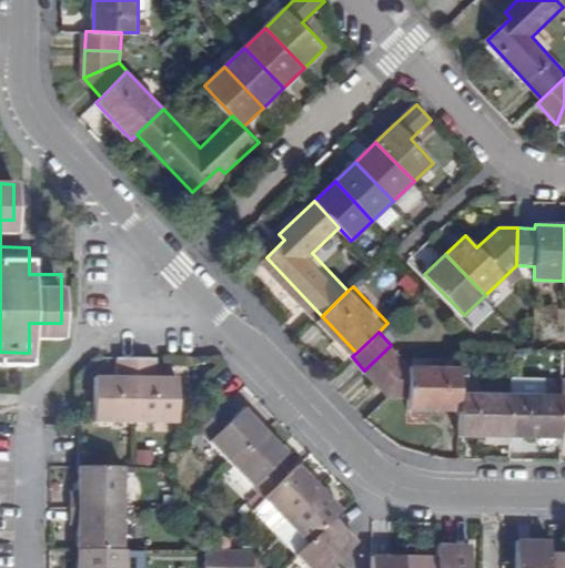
[(376,383),(403,357),(391,345),(364,371),(376,383)]
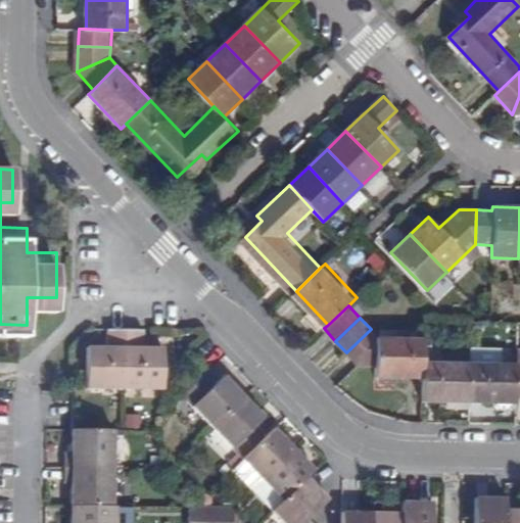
[(90,386),(127,387),(128,328),(111,328),(111,346),(90,345),(90,386)]
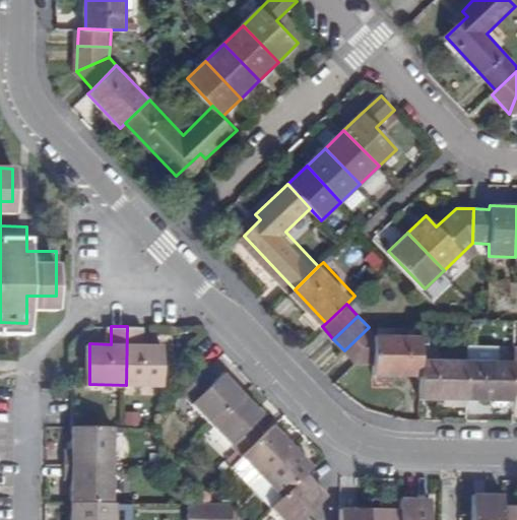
[(127,326),(126,385),(166,386),(167,344),(145,344),(145,326),(127,326)]
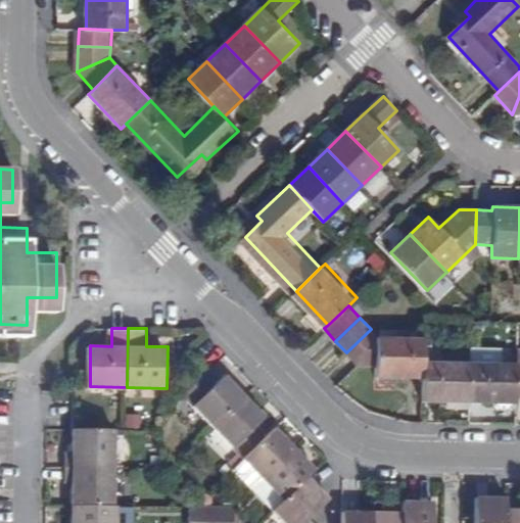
[(359,366),(378,367),(379,337),(371,329),(346,352),(359,366)]
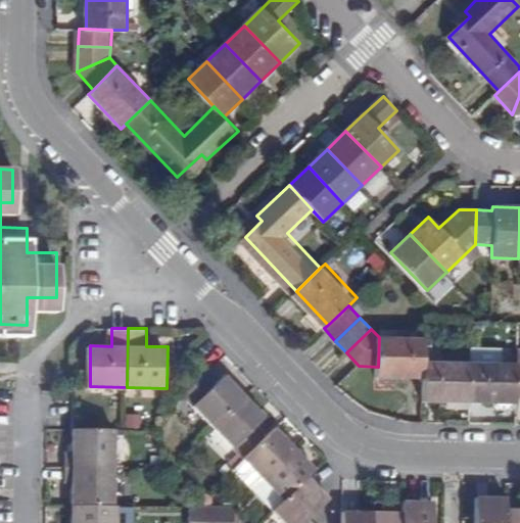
[(379,337),(378,367),(378,378),(425,379),(426,362),(426,338),(379,337)]
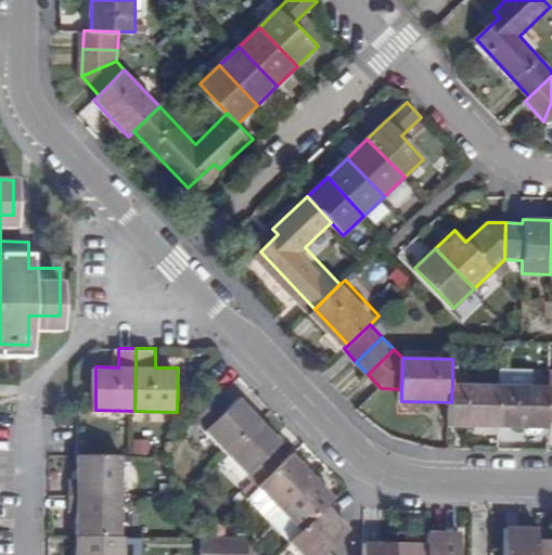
[(500,426),(501,384),(452,384),(451,402),(450,425),(500,426)]
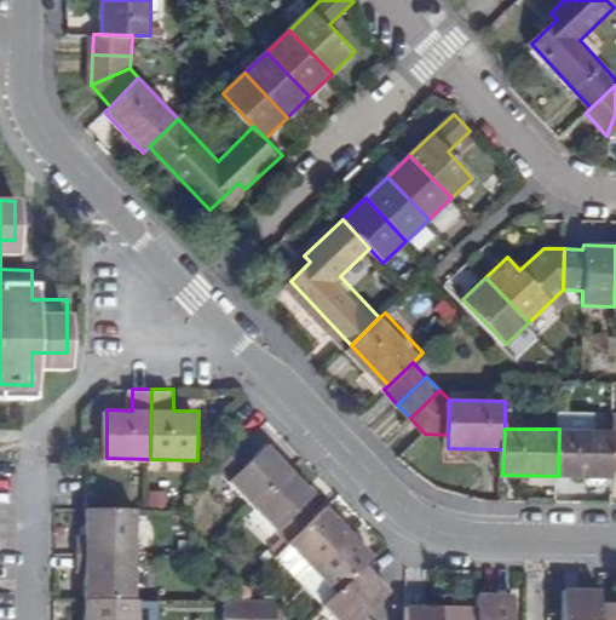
[(615,471),(615,431),(559,429),(558,476),(615,477),(615,471)]
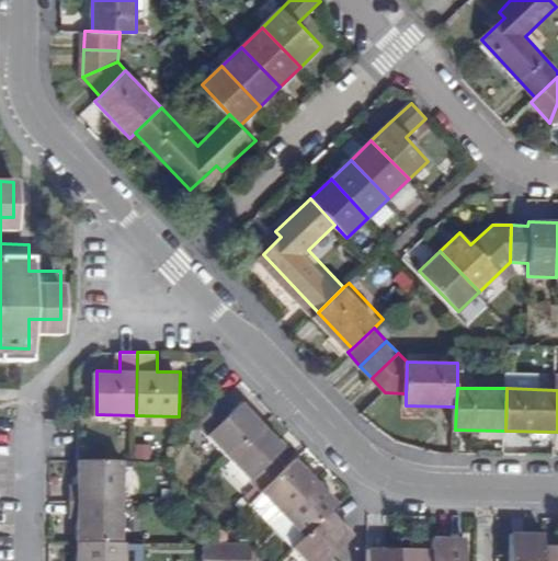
[(229,458),(263,425),(242,403),(232,412),(221,400),(197,424),(229,458)]
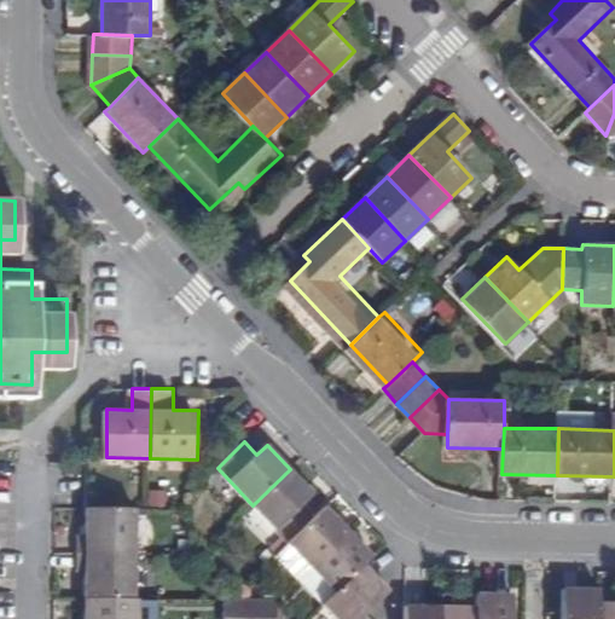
[(288,542),(314,516),(303,504),(313,493),(290,469),(253,505),(288,542)]
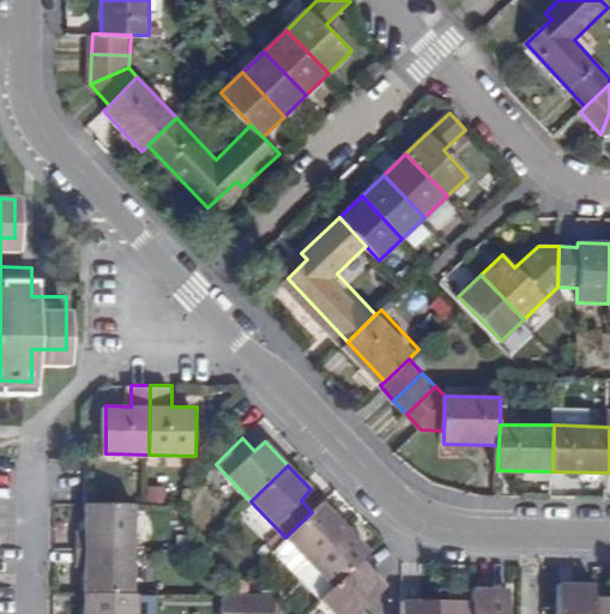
[(77,546),(137,547),(138,503),(89,501),(88,527),(78,528),(77,546)]
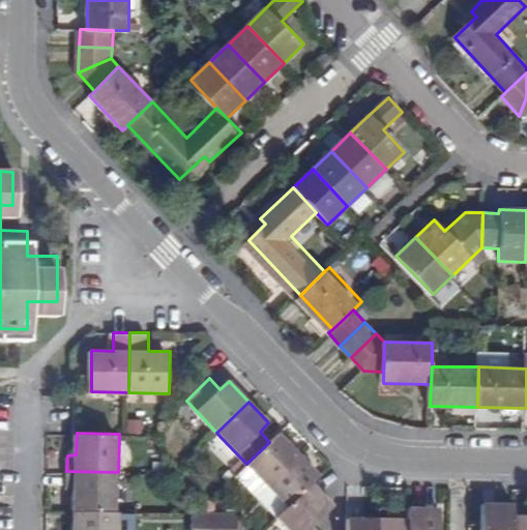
[(279,433),(269,442),(246,464),(267,486),(299,454),(279,433)]
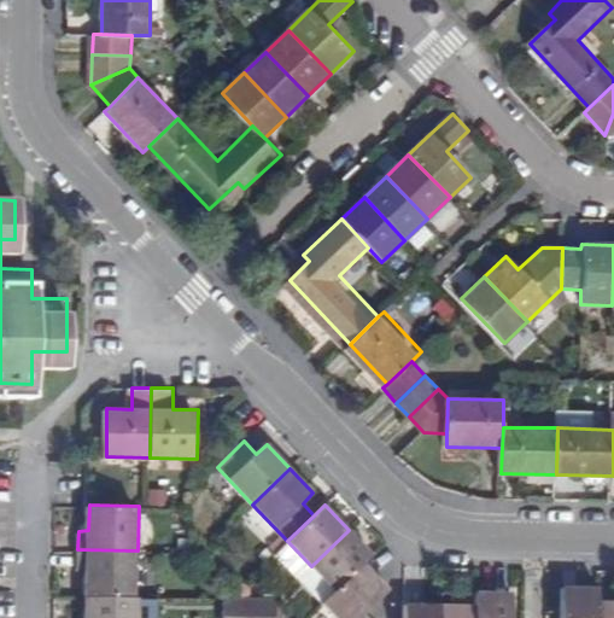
[(372,554),(349,530),(311,566),(334,590),(364,561),(372,554)]
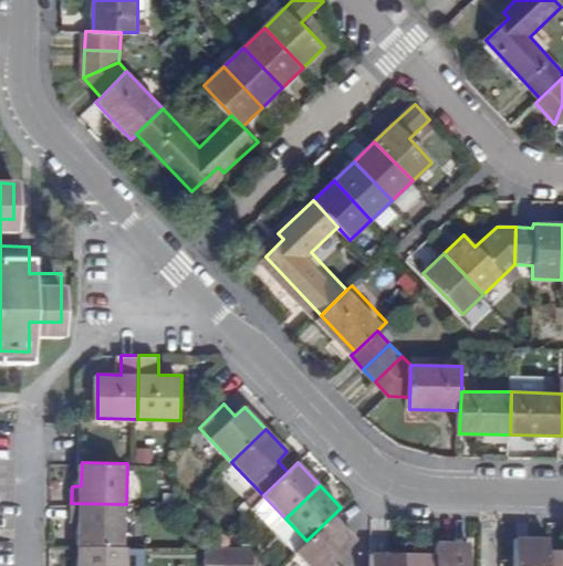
[(80,519),(80,545),(125,546),(126,504),(71,503),(71,519),(80,519)]
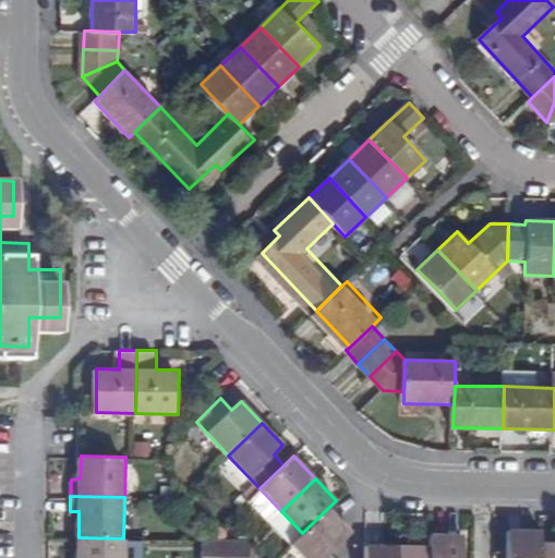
[(352,531),(329,507),(302,533),(293,541),(309,557),(324,557),(330,552),(352,531)]
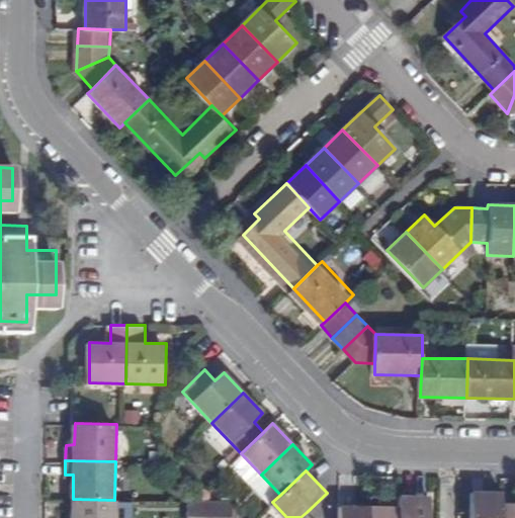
[(400,502),(400,517),(429,517),(430,513),(430,492),(400,492),(400,502)]
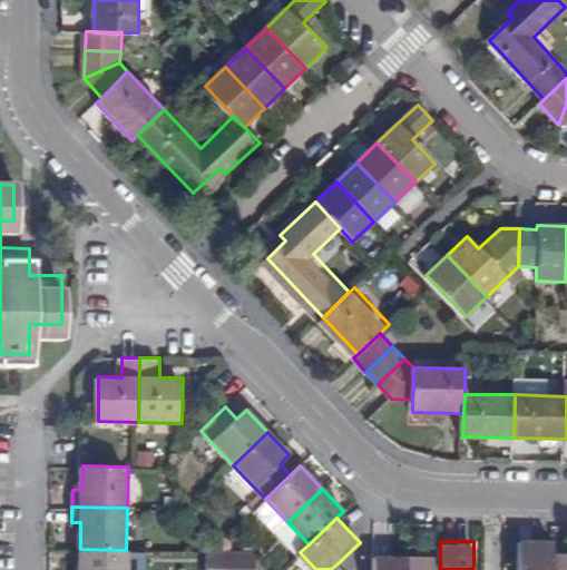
[(553,569),(554,552),(554,541),(521,541),(520,566),(520,569),(553,569)]
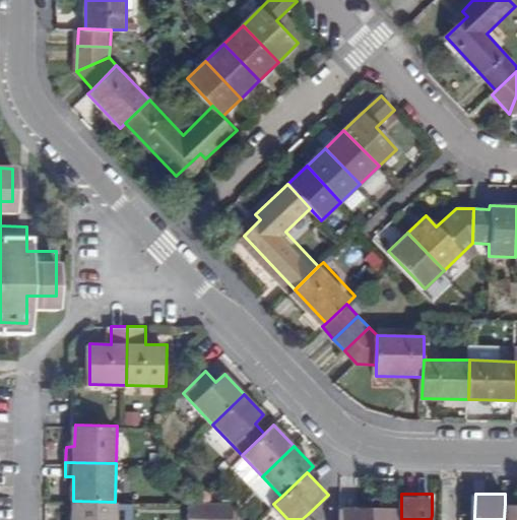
[(72,519),(118,519),(119,502),(115,502),(73,501),(72,519)]
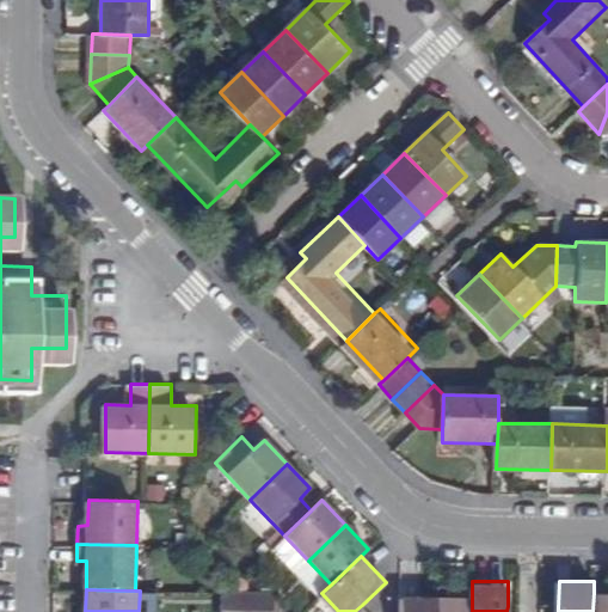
[(240,611),(240,592),(222,591),(221,611),(240,611)]
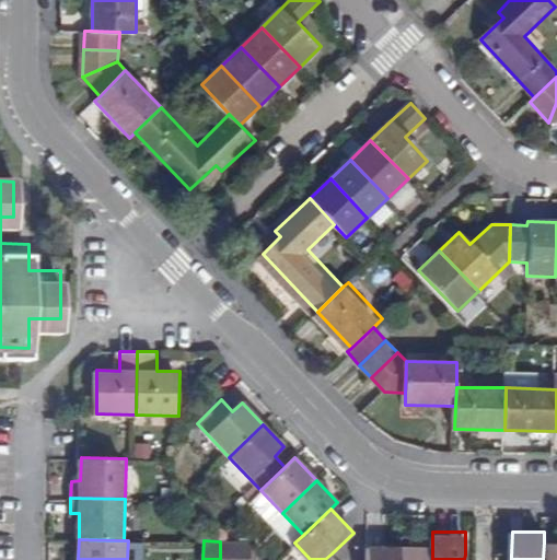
[(234,559),(235,541),(220,541),(220,559),(234,559)]
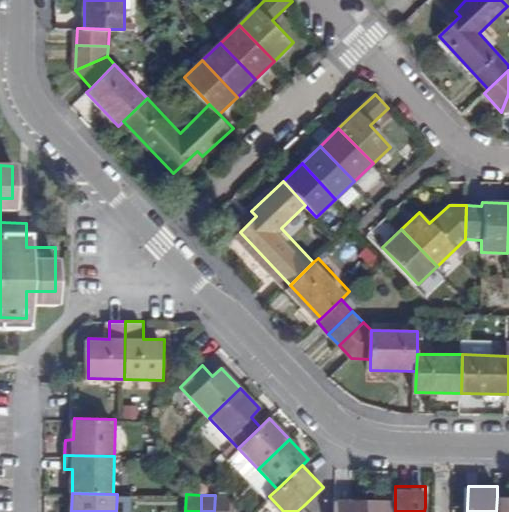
[(215,495),(214,511),(230,511),(231,495),(215,495)]
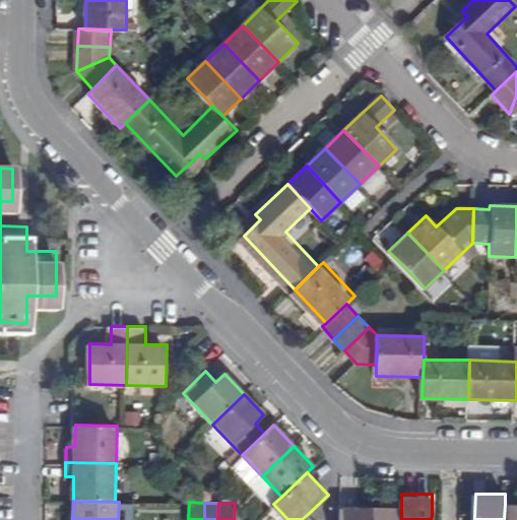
[(372,519),(373,503),(342,504),(341,519),(372,519)]
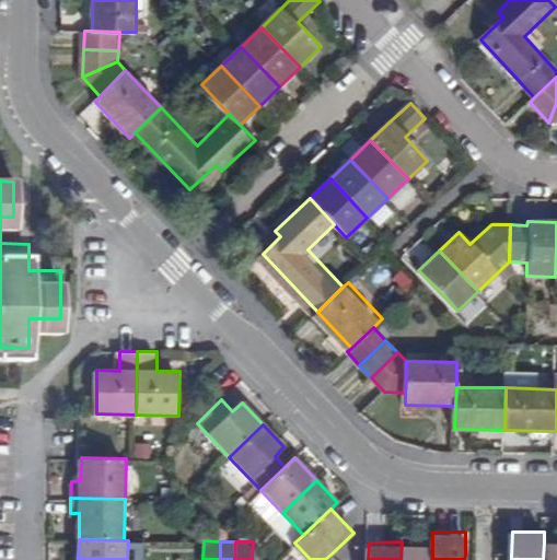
[(432,559),(432,543),(402,541),(401,559),(432,559)]
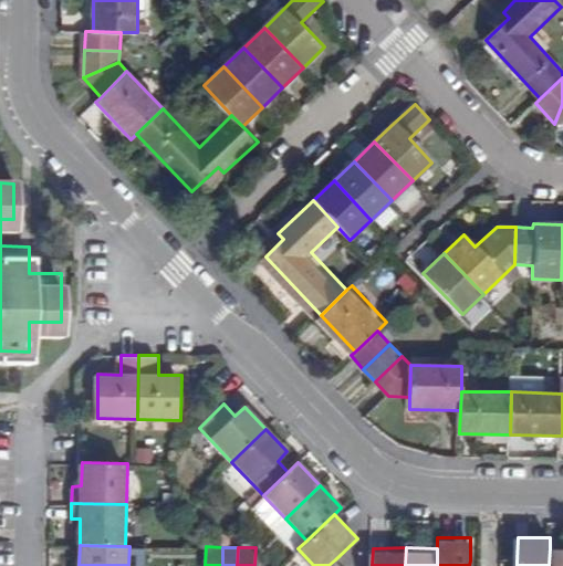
[(549,565),(562,565),(562,548),(550,548),(549,565)]
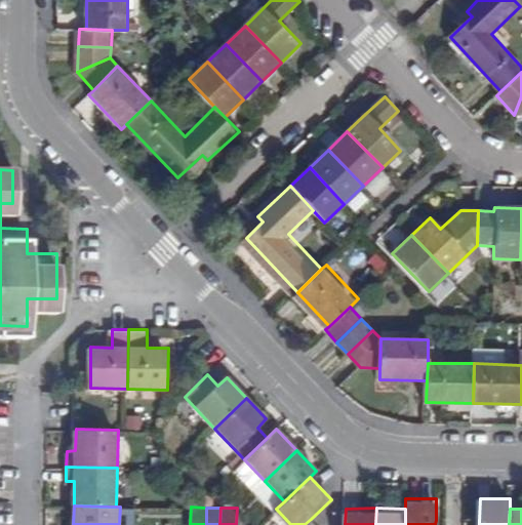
All buildings are outlined.
